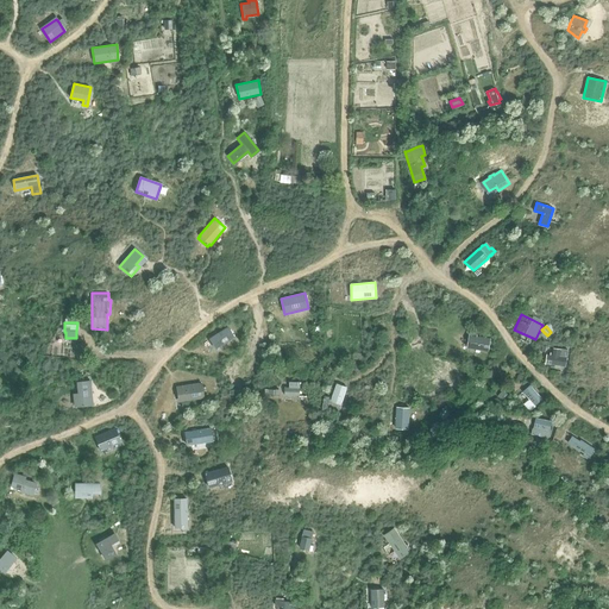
[(209,339),(215,350),(236,338),(228,328),(209,339)]
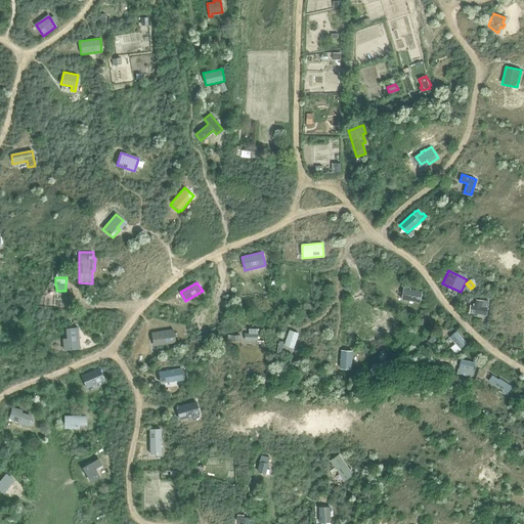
[(403,288),(401,299),(421,302),(422,291),(403,288)]
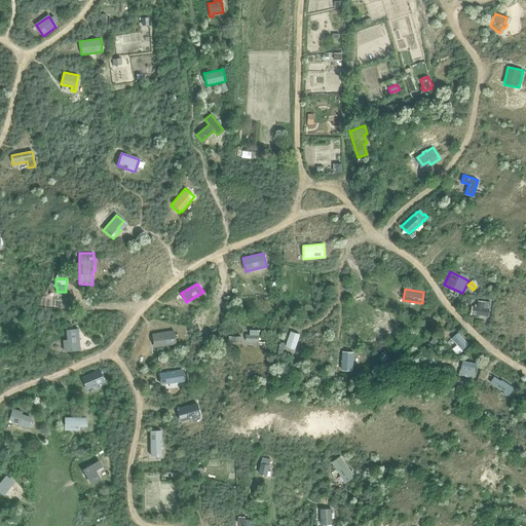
[(471,315),(485,316),(486,312),(487,308),(483,308),(484,302),(478,301),(477,307),(472,306),(471,315)]
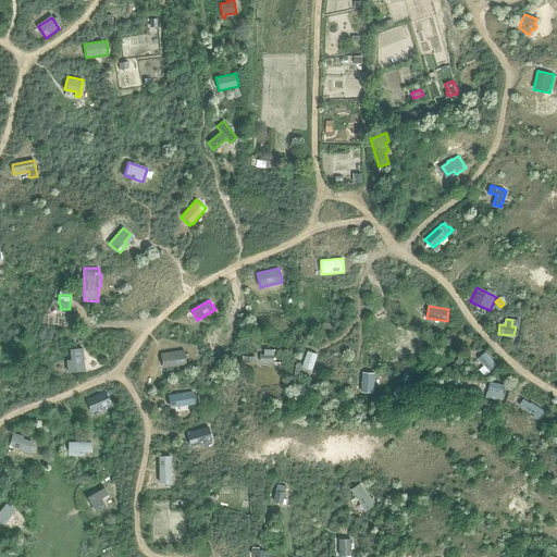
[(227,343),(232,333),(227,331),(226,332),(214,327),(206,344),(210,345),(214,336),(227,343)]
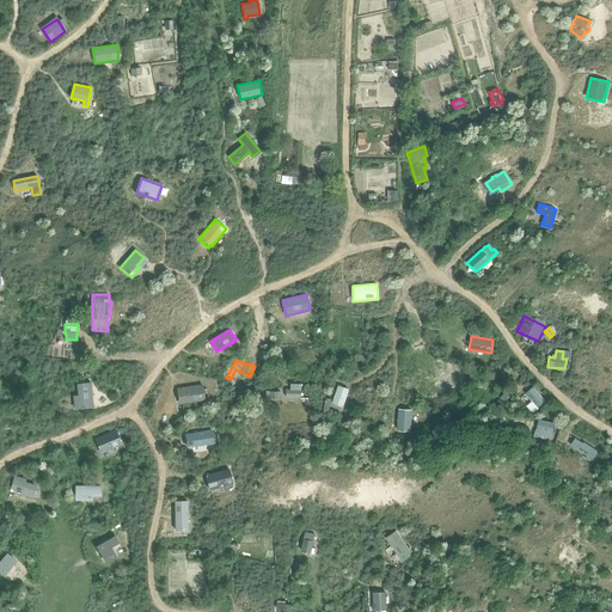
[(90,383),(77,384),(78,396),(73,396),(74,409),(92,408),(90,383)]
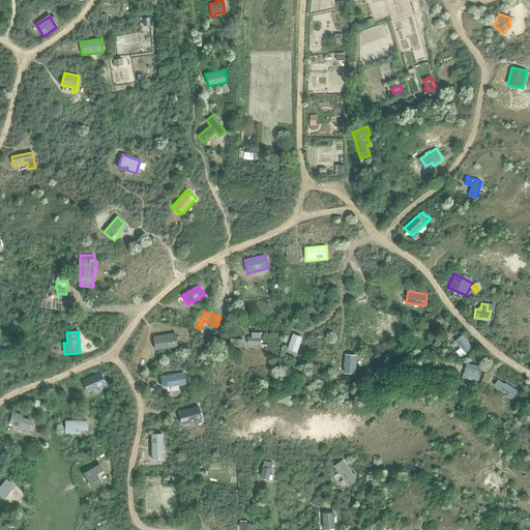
[(247,345),(261,345),(261,332),(252,332),(251,337),(247,337),(247,345)]
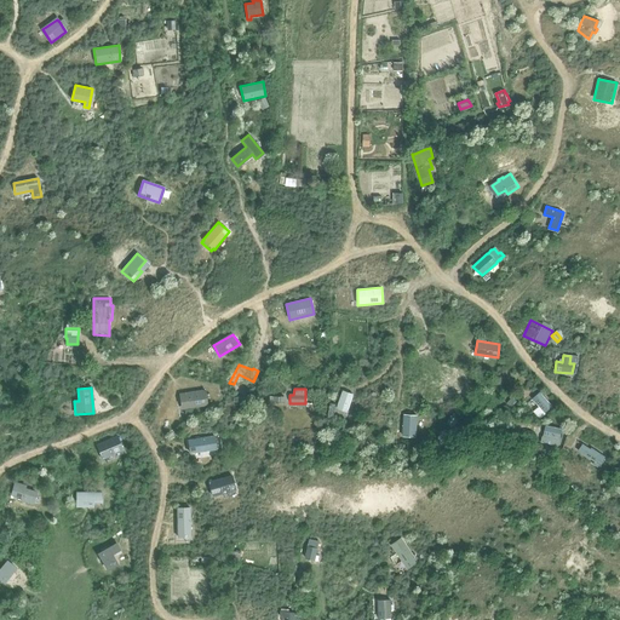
[(179,394),(181,409),(207,406),(206,390),(179,394)]
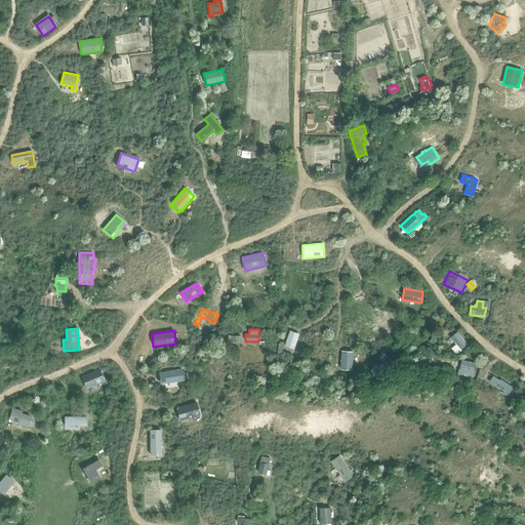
[(284,347),(293,350),(299,333),(290,331),(284,347)]
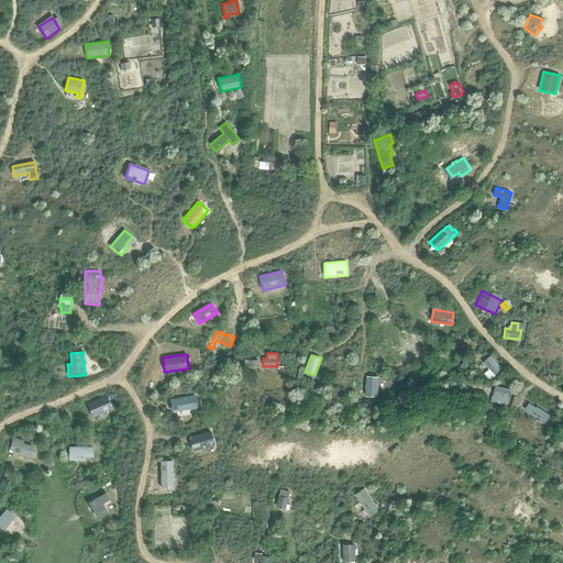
[(484,374),(490,381),(501,370),(489,356),(482,363),(488,370),(484,374)]
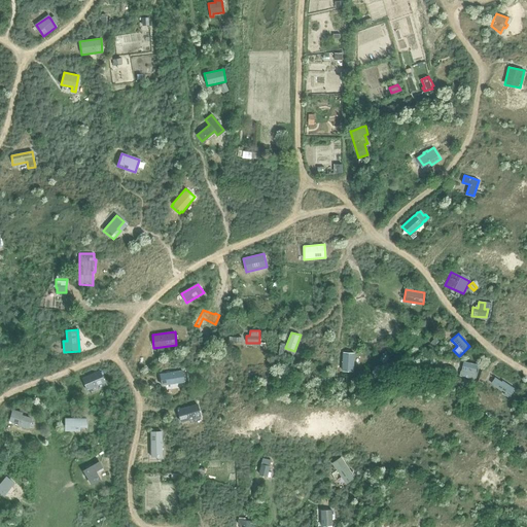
[(434,338),(429,343),(433,347),(438,341),(434,338)]
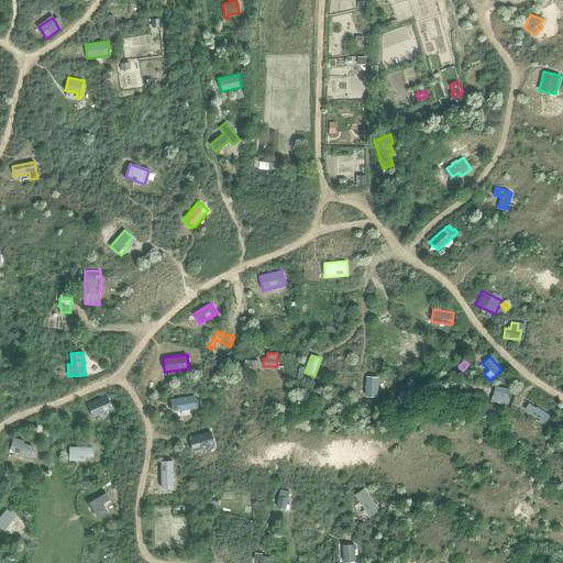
[(379,377),(366,376),(365,397),(378,397),(379,377)]
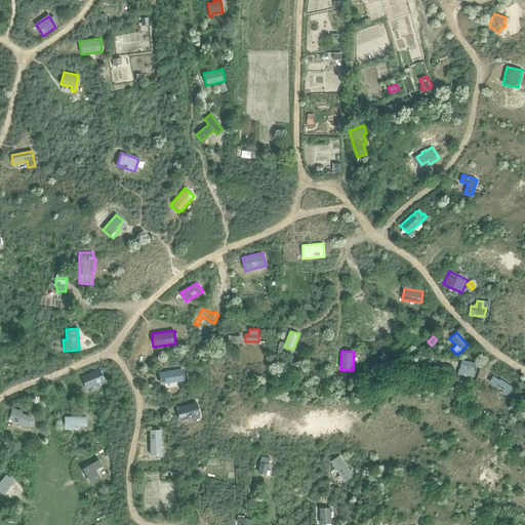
[(458,376),(468,378),(469,377),(472,377),(475,363),(460,361),(458,376)]
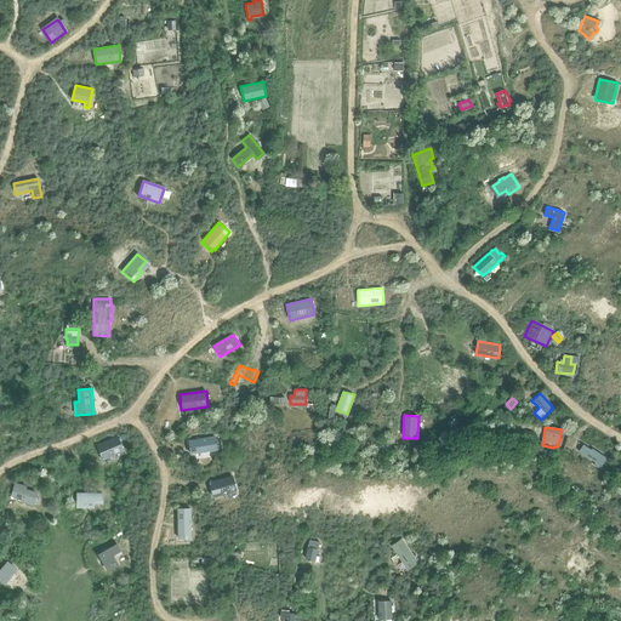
[(117,437),(96,445),(102,460),(124,451),(117,437)]
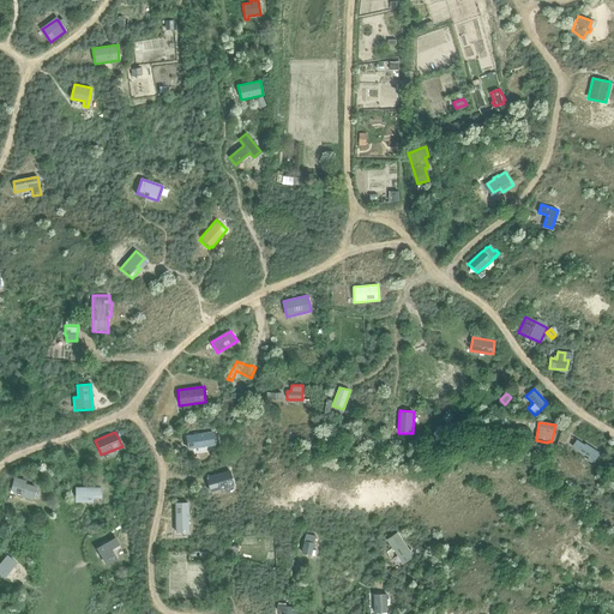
[(185,435),(187,449),(215,445),(212,432),(185,435)]
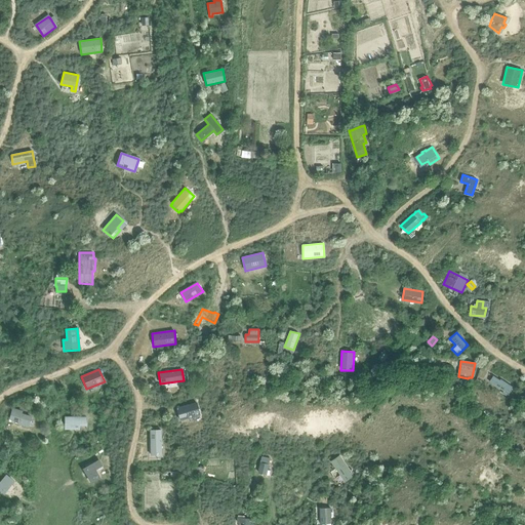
[(512,390),(507,387),(509,385),(500,379),(499,381),(492,376),(489,382),(502,392),(501,394),(507,397),(512,390)]
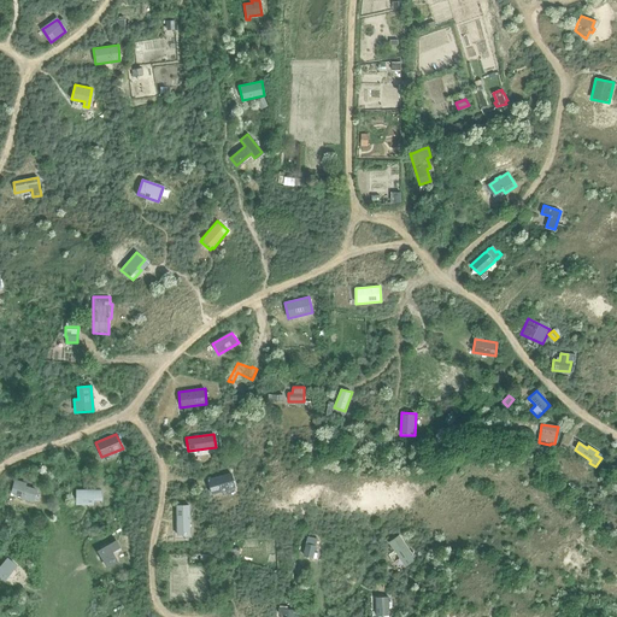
[(230,472),(206,480),(211,494),(235,488),(230,472)]
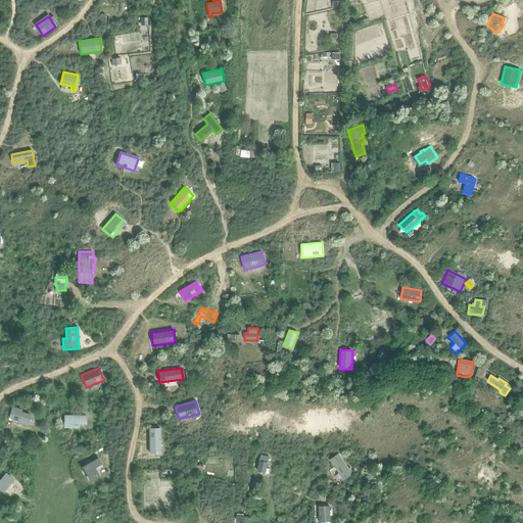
[(16,422),(28,425),(32,414),(21,412),(22,409),(11,406),(8,417),(17,420),(16,422)]
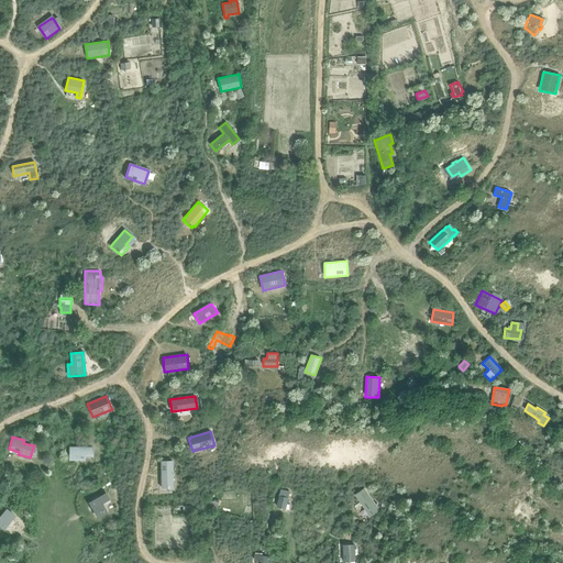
[(91,446),(68,446),(68,460),(85,460),(85,456),(92,456),(91,446)]
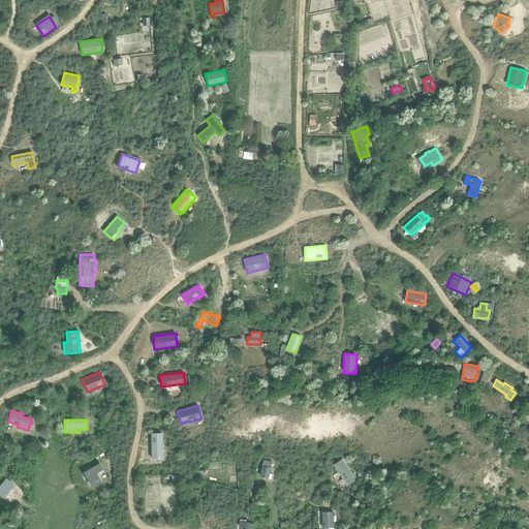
[(162,433),(151,433),(151,459),(162,459),(162,433)]
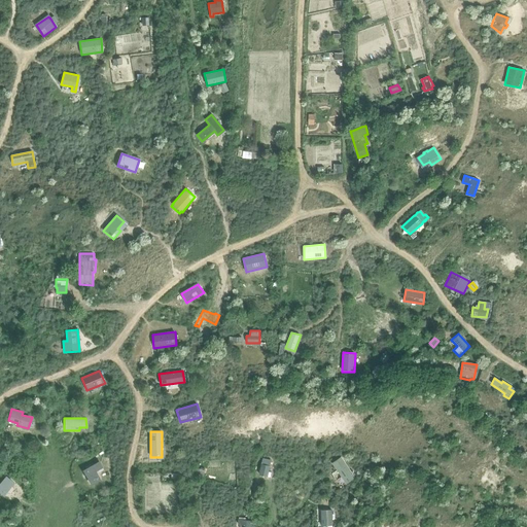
[(331,463),(345,484),(355,478),(341,456),(331,463)]
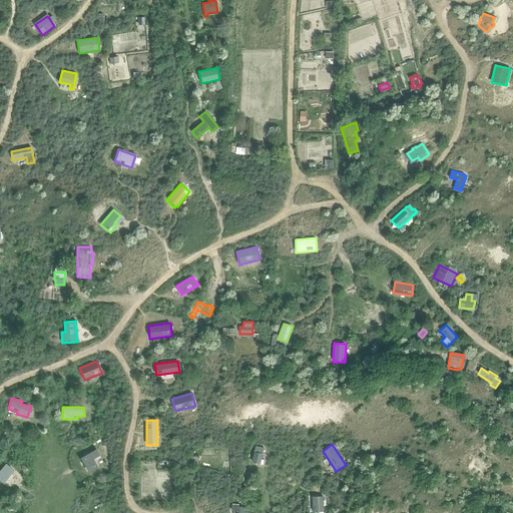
[(251,462),(261,464),(265,449),(255,447),(251,462)]
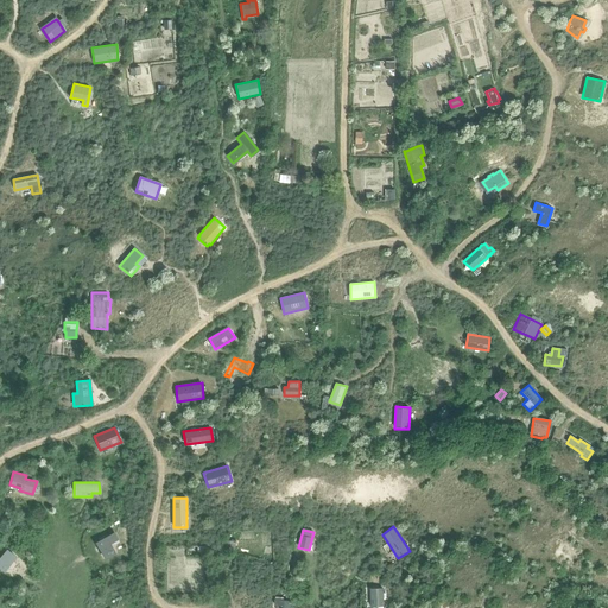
[(95,543),(105,561),(116,555),(111,544),(119,539),(115,532),(95,543)]
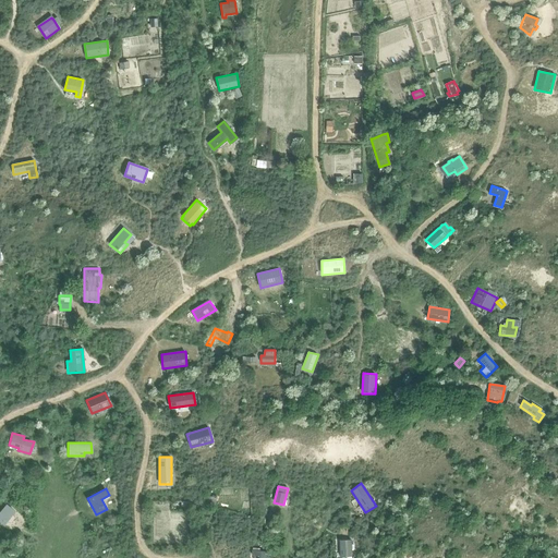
[(0,523),(3,526),(15,512),(5,505),(0,511),(0,523)]
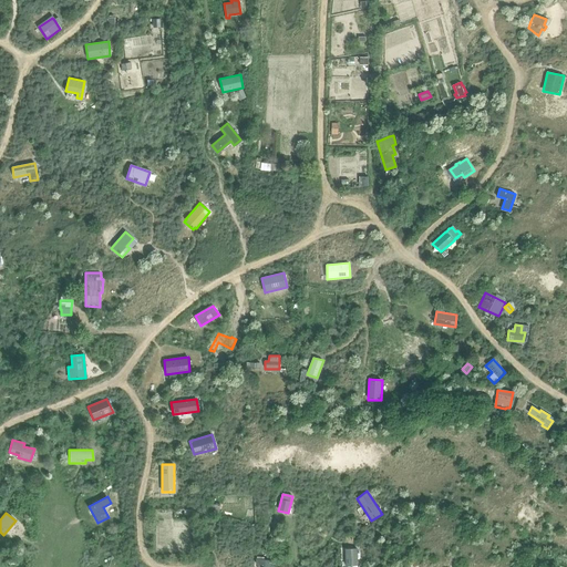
[(346,549),(346,566),(358,566),(358,548),(346,549)]
